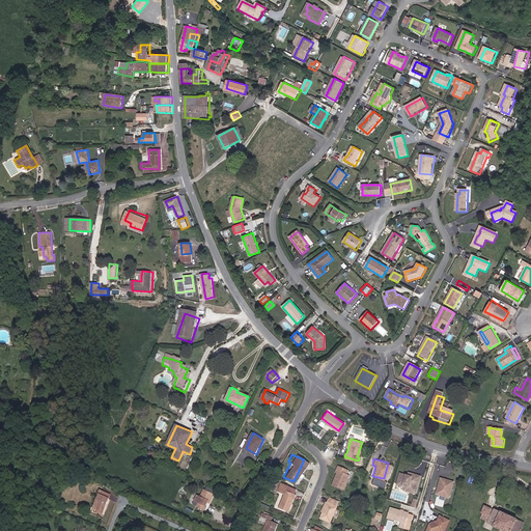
[(336,474),(332,484),(342,488),(347,475),(344,473),(345,470),(336,466),(334,470),(337,472),(336,474)]
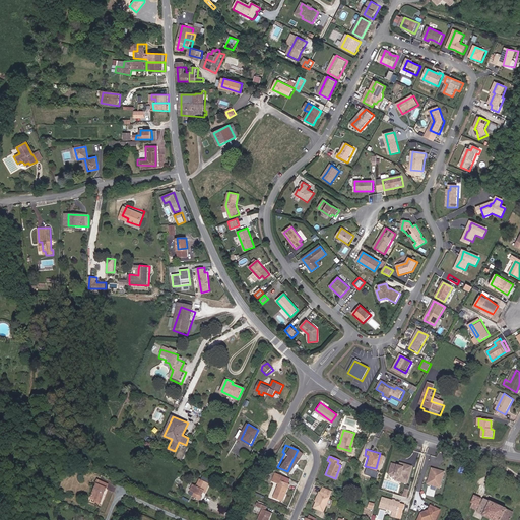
[(398,475),(399,477),(398,480),(404,482),(409,465),(401,462),(401,465),(396,464),(389,462),(386,472),(398,475)]
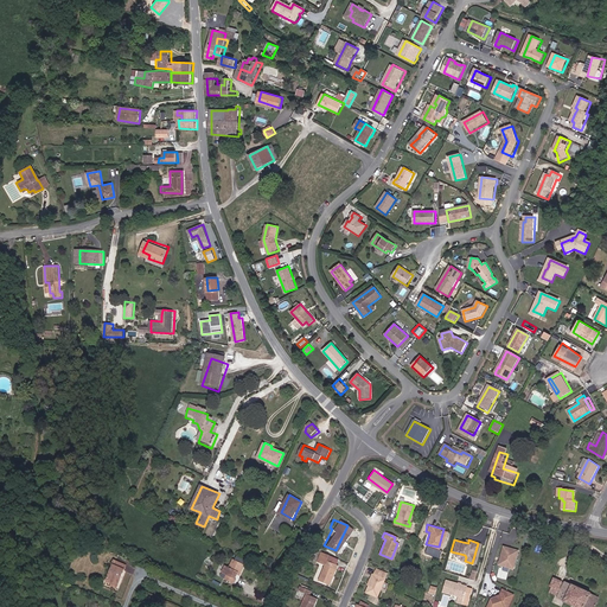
[(519,553),(505,548),(499,566),(505,568),(506,566),(509,567),(509,568),(515,570),(519,553)]
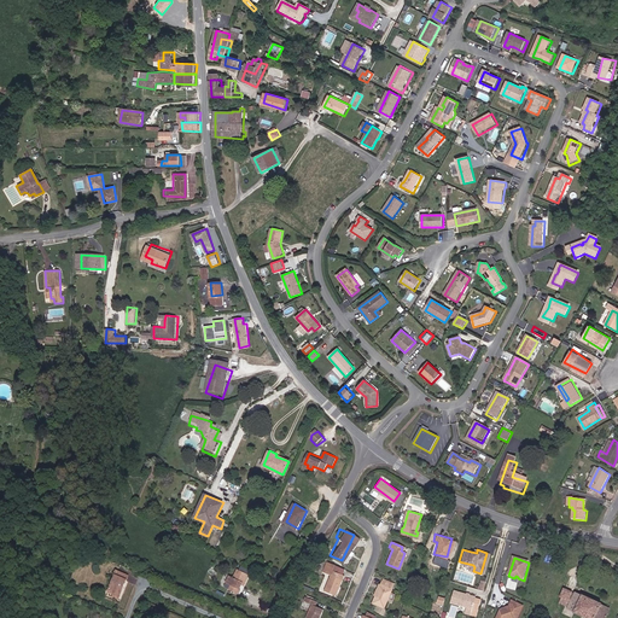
[(334,594),(342,577),(343,575),(332,570),(334,564),(327,561),(322,571),(330,573),(322,590),(334,595),(334,594)]
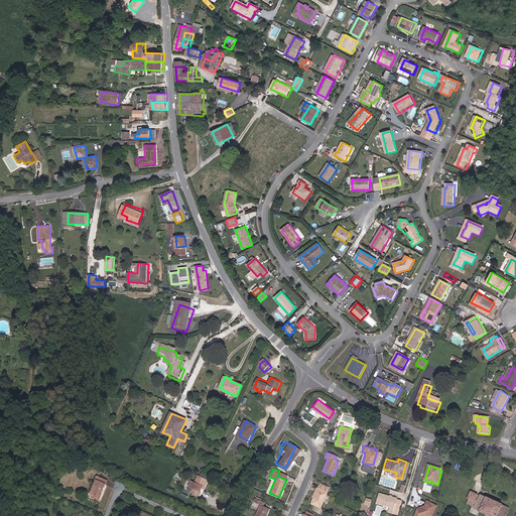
[(211,482),(201,476),(198,483),(194,481),(190,487),(195,488),(192,493),(199,496),(203,489),(205,485),(208,487),(211,482)]
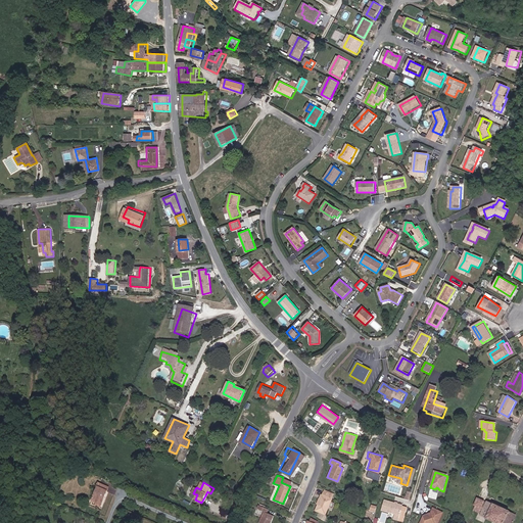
[(100,503),(103,494),(106,496),(110,485),(102,483),(101,488),(98,487),(93,501),(98,502),(100,503)]
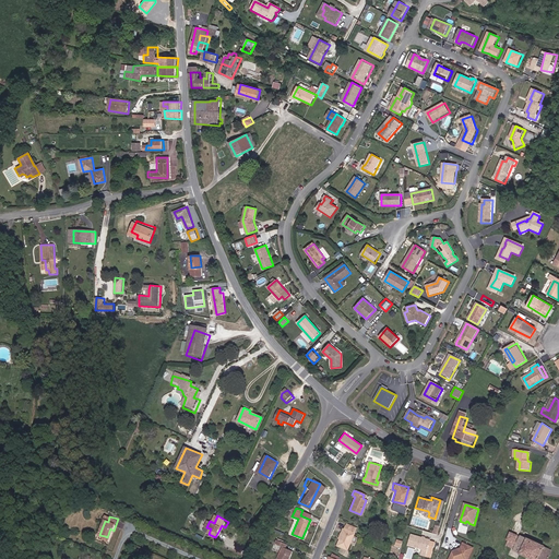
[(246,525),(235,520),(233,525),(240,528),(239,531),(244,532),(246,525)]
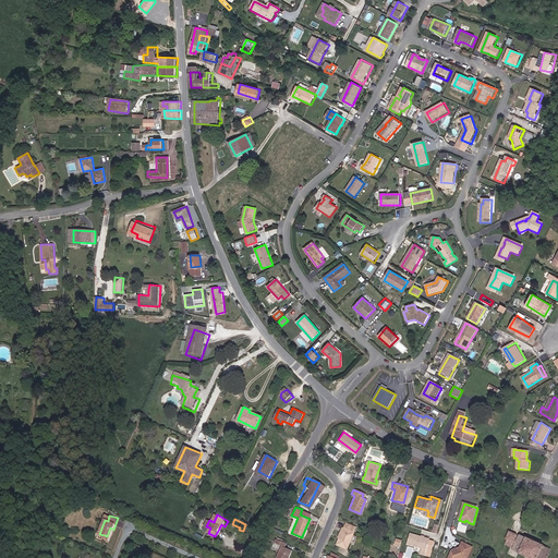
[(355,526),(344,522),(342,526),(336,543),(346,547),(350,538),(353,540),(354,535),(352,534),(355,526)]
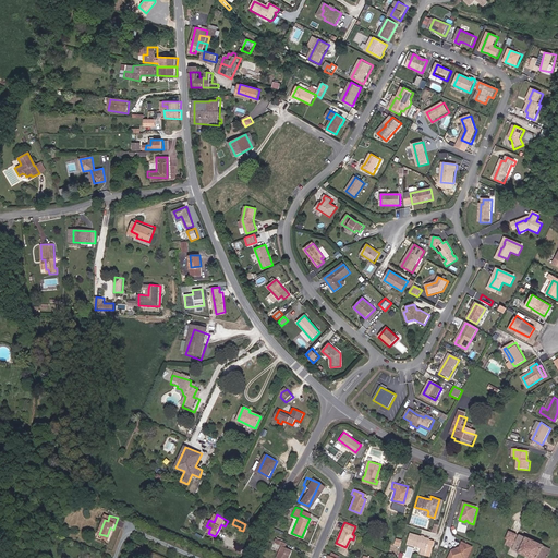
[(110,528),(107,536),(105,535),(102,538),(109,541),(113,530),(110,528)]
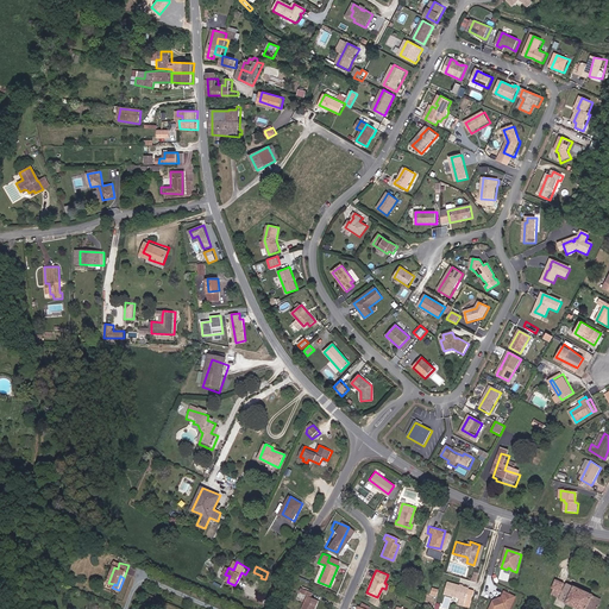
[(598,608),(603,601),(560,579),(554,594),(563,597),(562,601),(578,608),(598,608)]
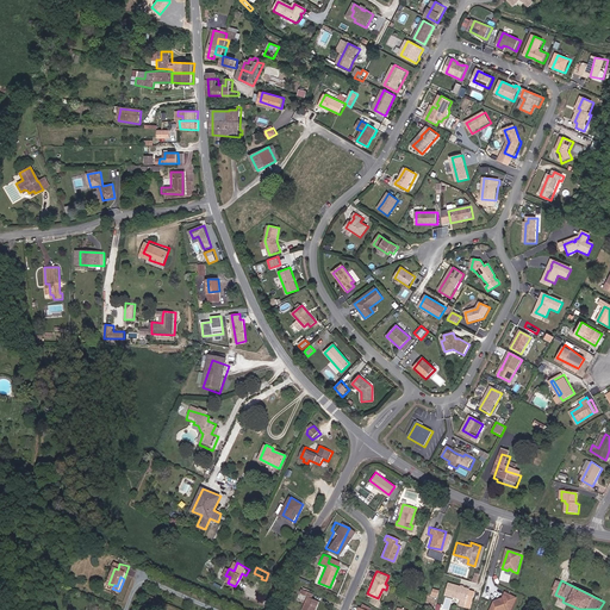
[(446,583),(442,593),(464,599),(462,605),(468,607),(472,591),(466,589),(467,587),(446,583)]
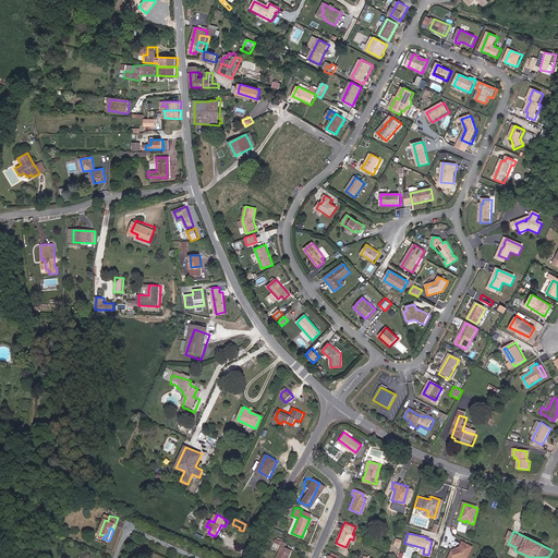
[(283,547),(286,543),(275,538),(273,543),(280,546),(275,557),(276,557),(287,557),(290,550),(283,547)]
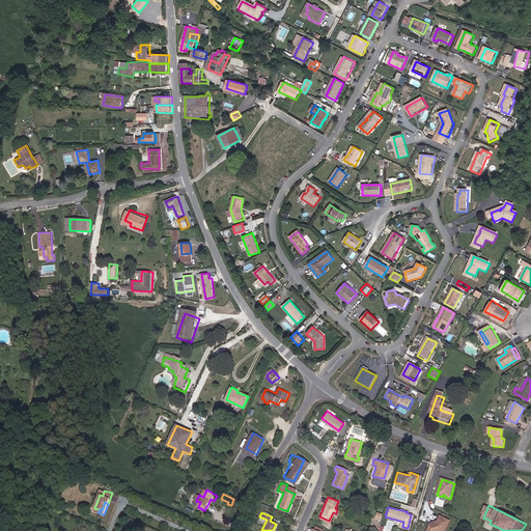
[(444,530),(449,521),(439,515),(437,521),(429,524),(425,530),(444,530)]
